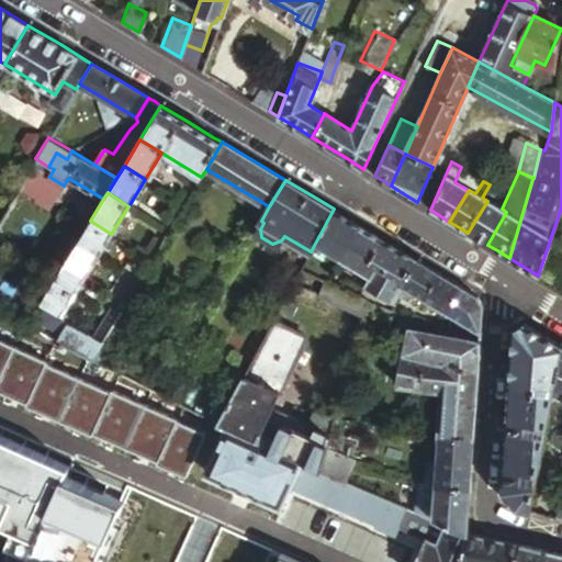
[(502,209),(487,201),(468,233),(478,238),(487,245),(506,212),(502,209)]
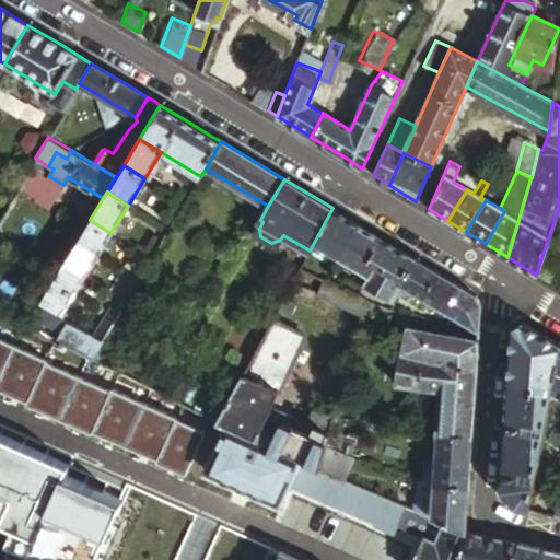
[(333,208),(310,251),(307,254),(321,260),(324,256),(317,252),(319,247),(337,258),(358,223),(345,216),(333,208)]
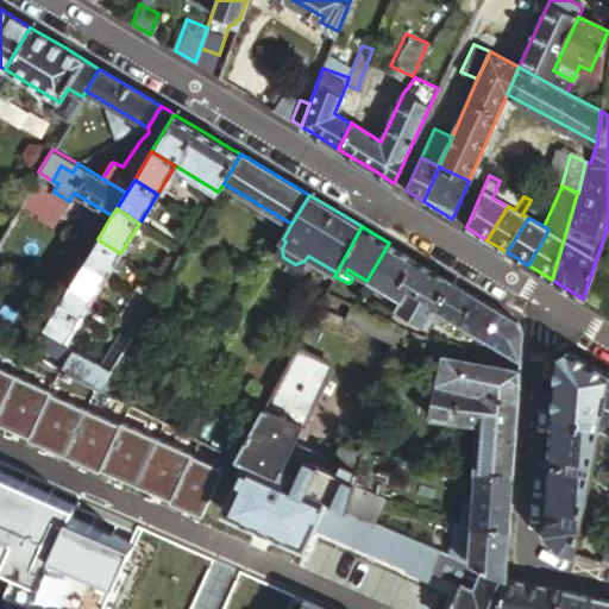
[(85,259),(108,274),(120,253),(98,239),(85,259)]
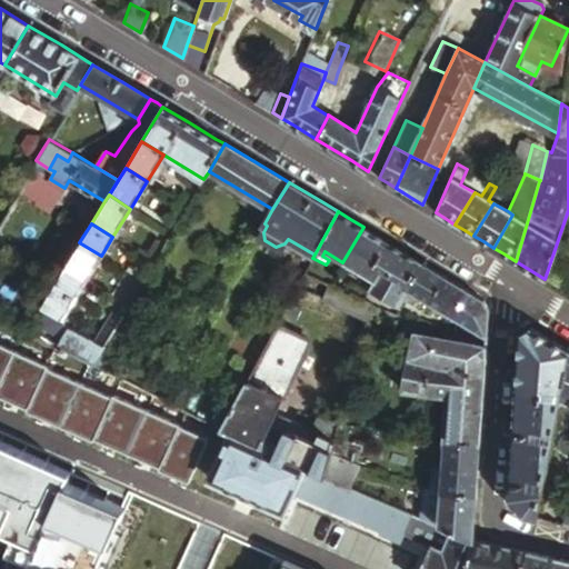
[(378,266),(388,242),(376,235),(363,227),(342,262),(367,277),(363,281),(370,283),(378,266)]
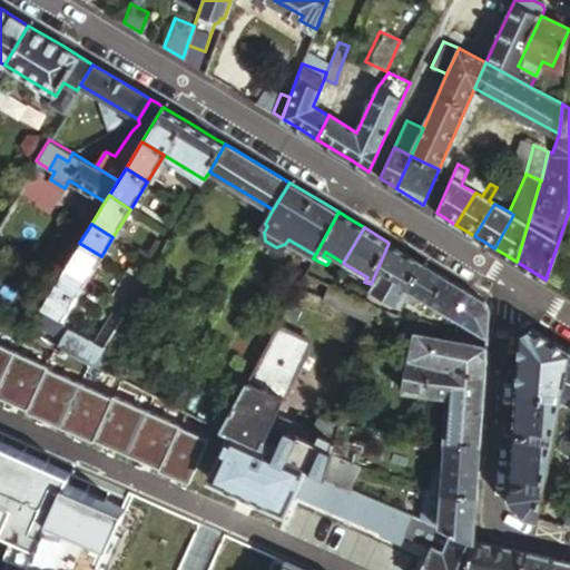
[(79,243),(68,262),(89,276),(101,256),(79,243)]
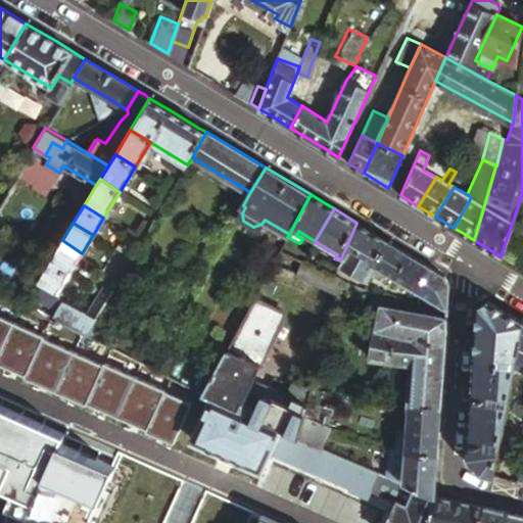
[(377,258),(387,240),(372,232),(357,223),(347,244),(377,258)]
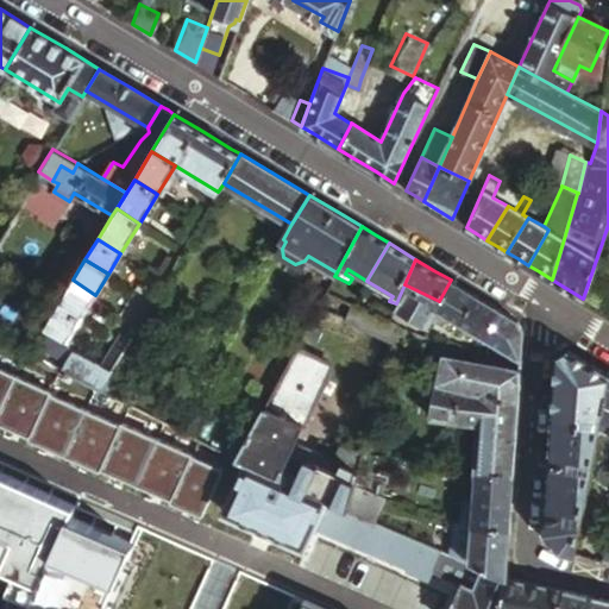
[(95,295),(73,280),(58,303),(81,319),(95,295)]
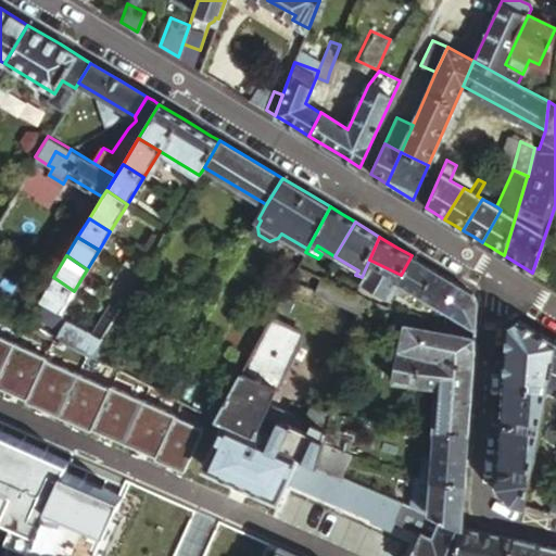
[(412,255),(401,275),(397,281),(418,294),(433,269),(422,263),(412,255)]
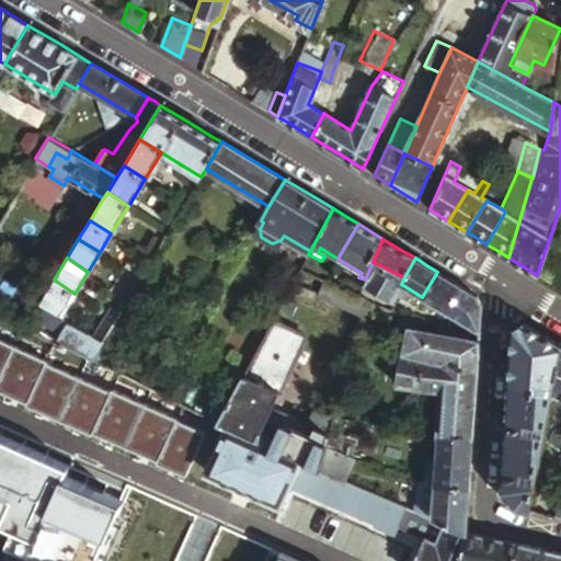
[(365,279),(362,286),(391,300),(401,284),(404,277),(373,262),(365,279)]
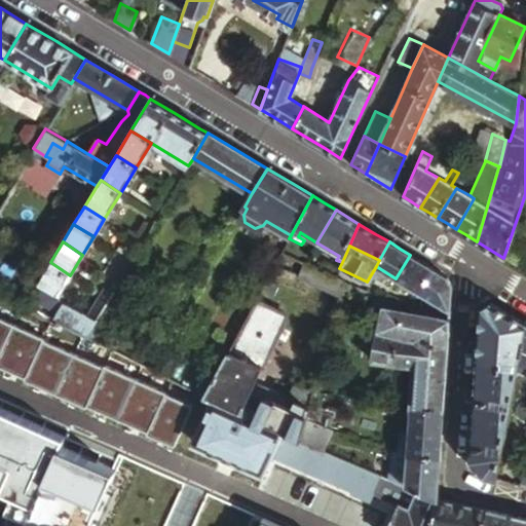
[(396,278),(416,291),(429,266),(421,261),(410,255),(396,278)]
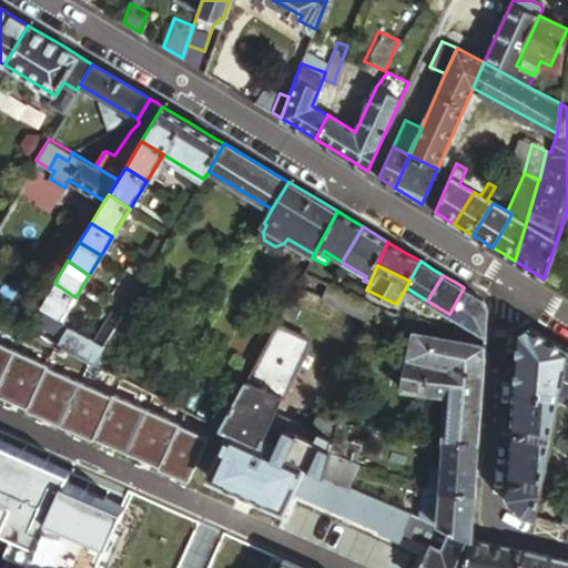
[(117,302),(127,307),(142,282),(133,276),(129,282),(132,284),(124,298),(121,296),(117,302)]
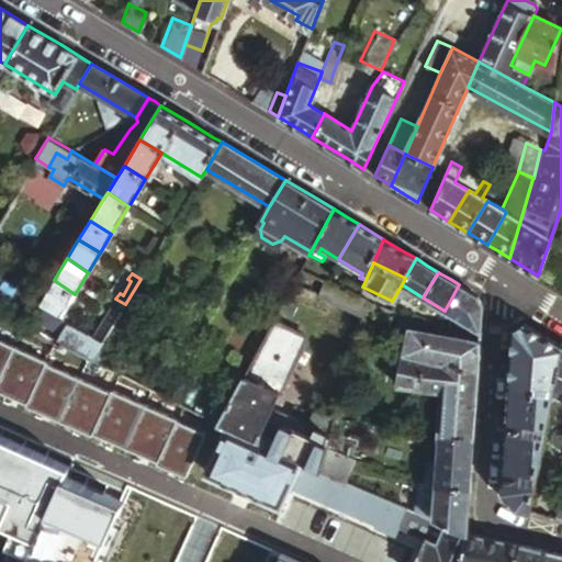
[(54,280),(46,292),(42,300),(64,313),(75,294),(54,280)]
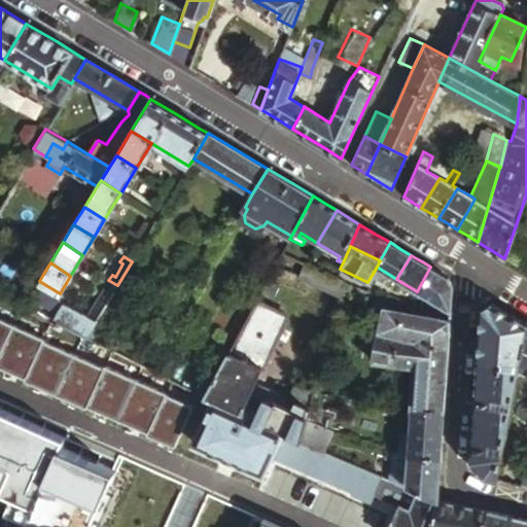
[(319,287),(326,273),(306,264),(299,278),(319,287)]
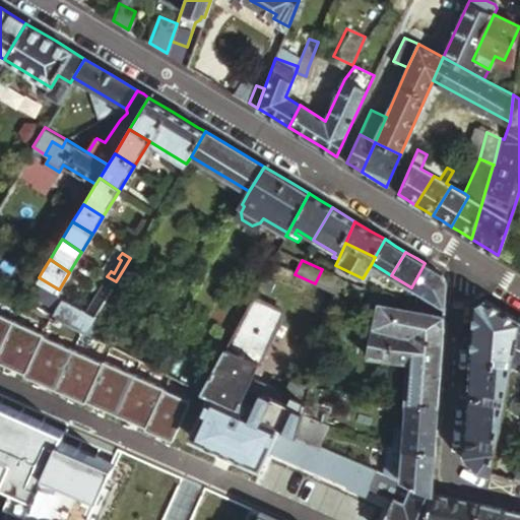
[(425,263),(411,287),(444,307),(446,282),(442,274),(435,269),(425,263)]
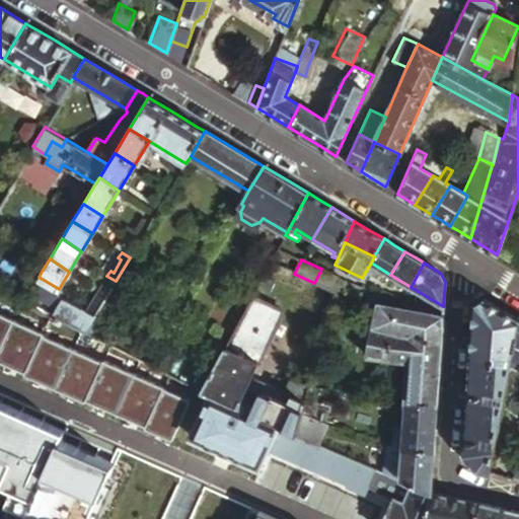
[(39,277),(43,270),(38,266),(32,273),(39,277)]
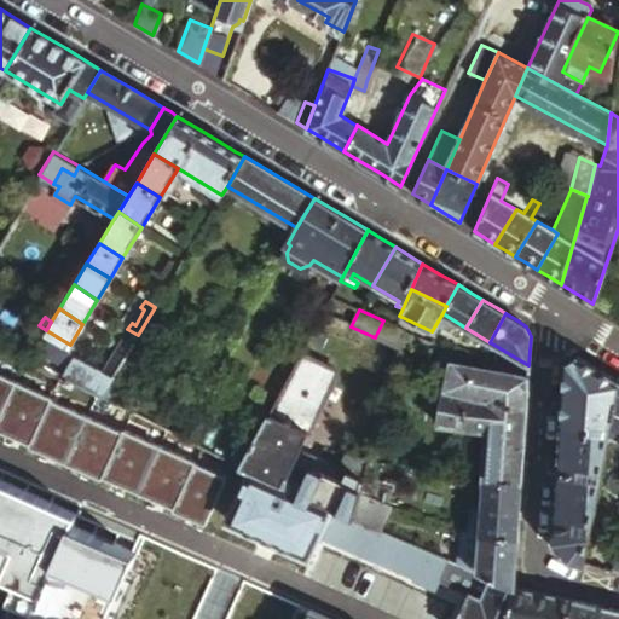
[(383,320),(375,337),(399,348),(406,331),(383,320)]
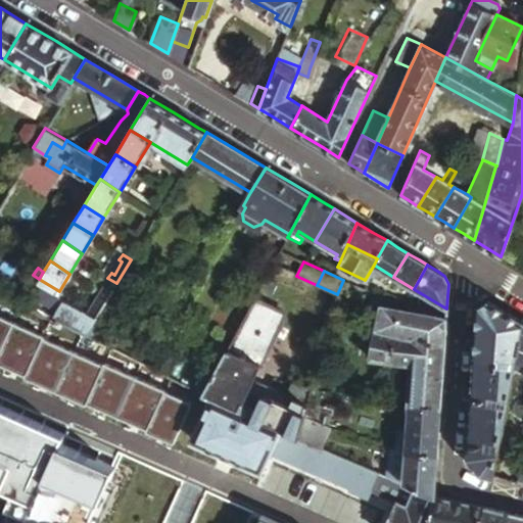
[(61,299),(59,291),(39,279),(30,293),(57,310),(62,300),(61,299)]
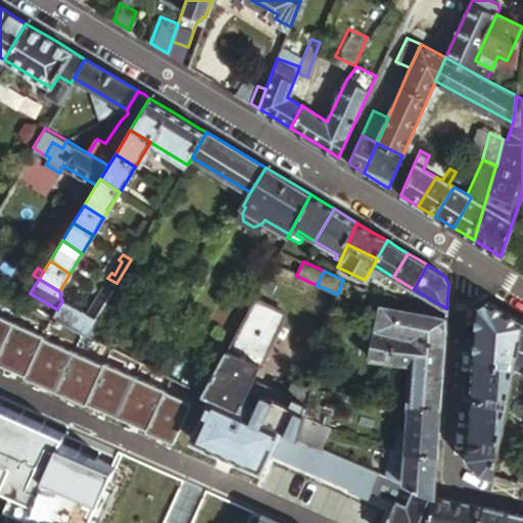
[(343,280),(337,294),(333,305),(344,310),(348,296),(345,292),(349,282),(343,280)]
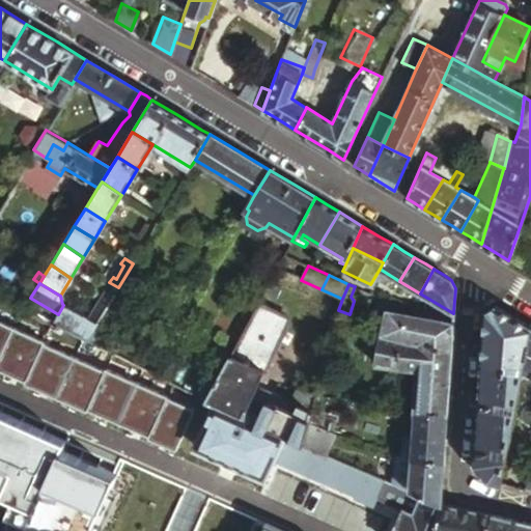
[(64,303),(63,305),(58,314),(54,322),(88,338),(99,319),(115,292),(107,287),(89,315),(64,303)]
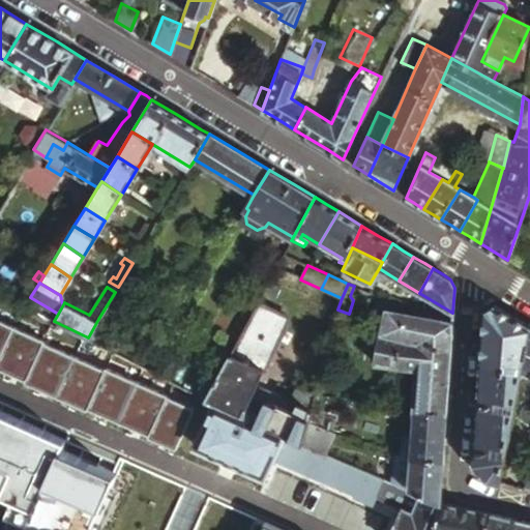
[(0,378),(173,457),(200,395),(193,391),(175,382),(54,321),(0,289),(0,378)]
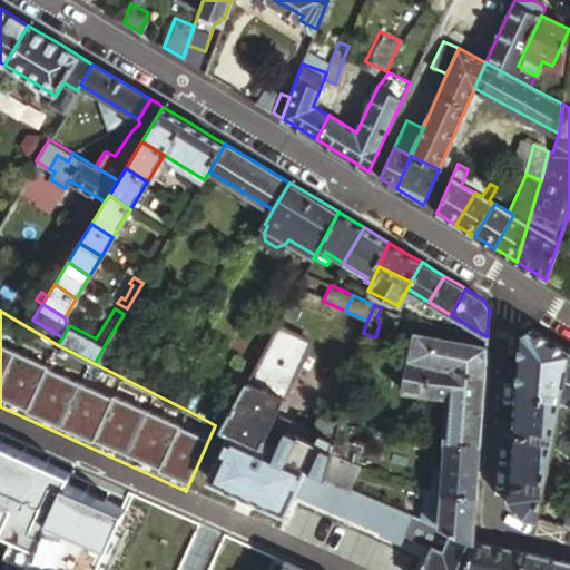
[(410,356),(484,371),(487,346),(425,335),(428,326),(405,317),(402,328),(413,333),(410,356)]
